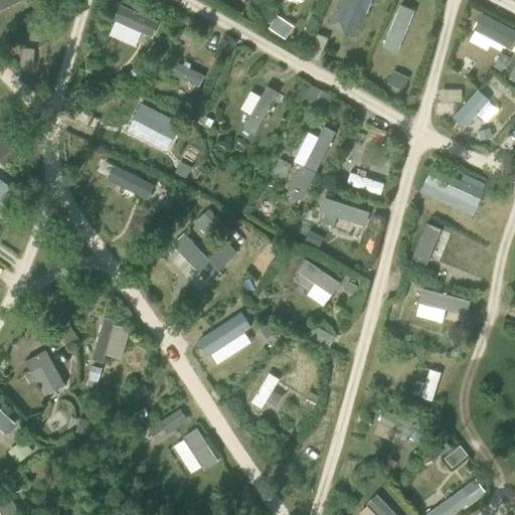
[(5,0),(0,0),(0,11),(8,8),(5,0)]
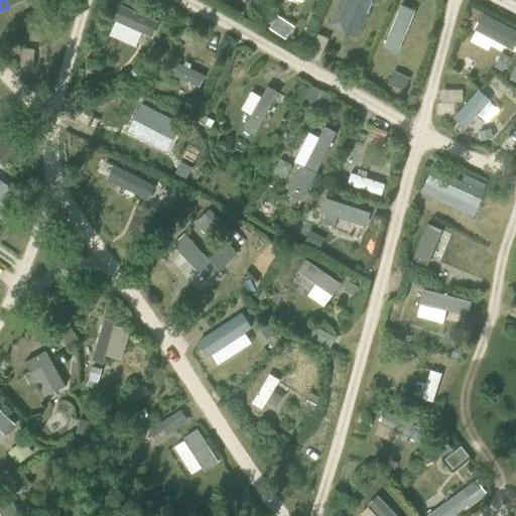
[(279,0),(275,13),(300,21),(307,0),(279,0)]
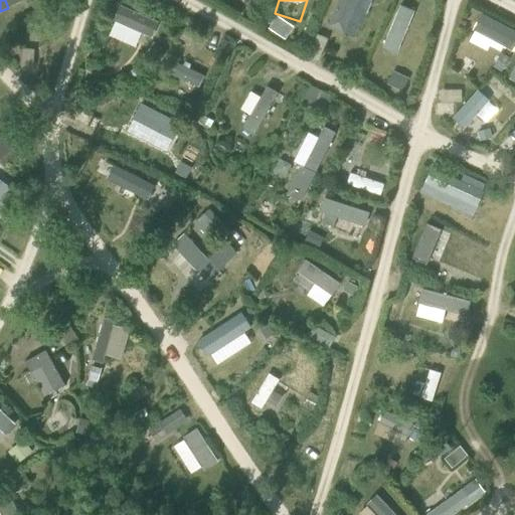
[(339,0),(327,26),(343,33),(358,0),(339,0)]
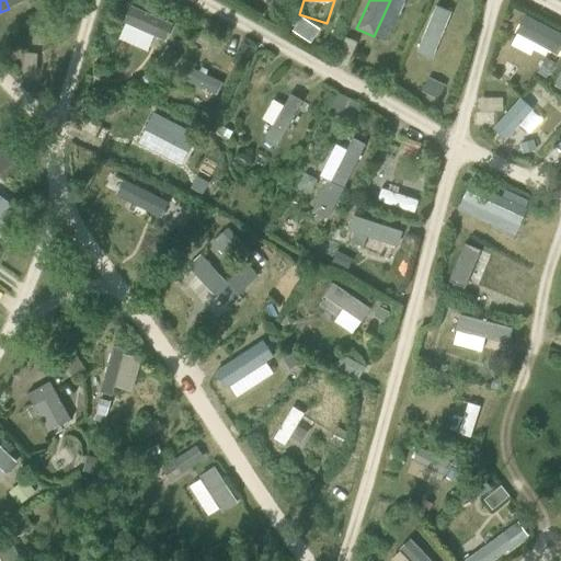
[(134,3),(125,21),(168,42),(176,23),(134,3)]
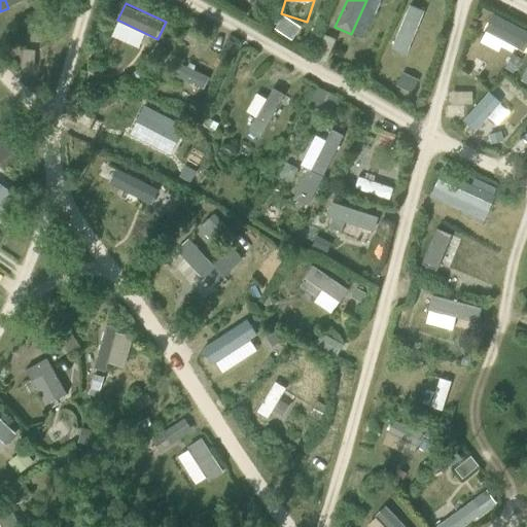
[(409,54),(426,9),(410,3),(392,47),(409,54)]
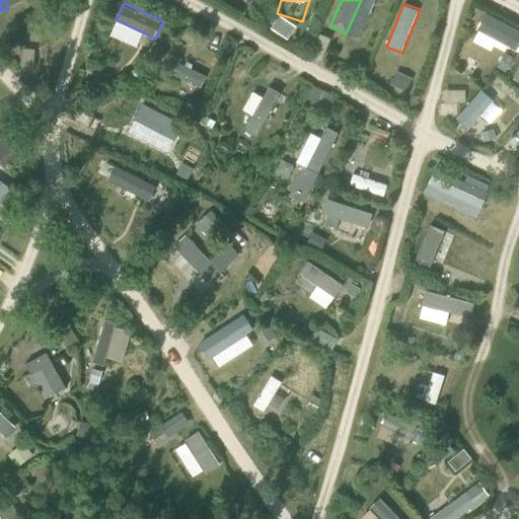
[(518,27),(487,11),(477,28),(496,38),(494,42),(518,55),(518,52),(518,27)]
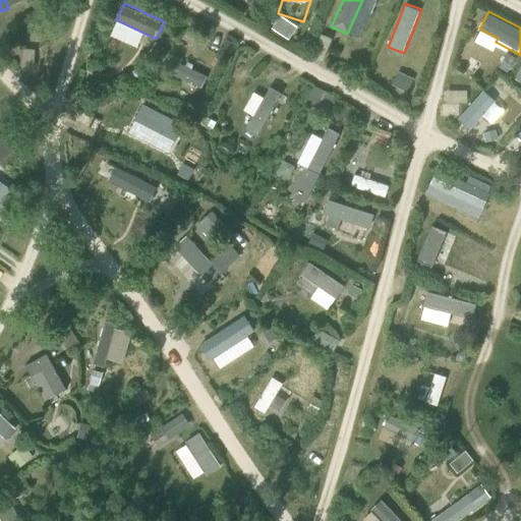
[(279,18),(272,29),(288,40),(291,35),(286,31),(289,25),(279,18)]
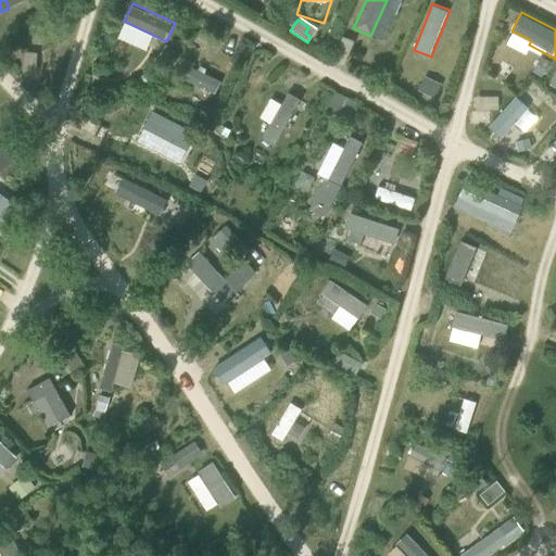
[(197,33),(192,41),(205,48),(210,39),(197,33)]
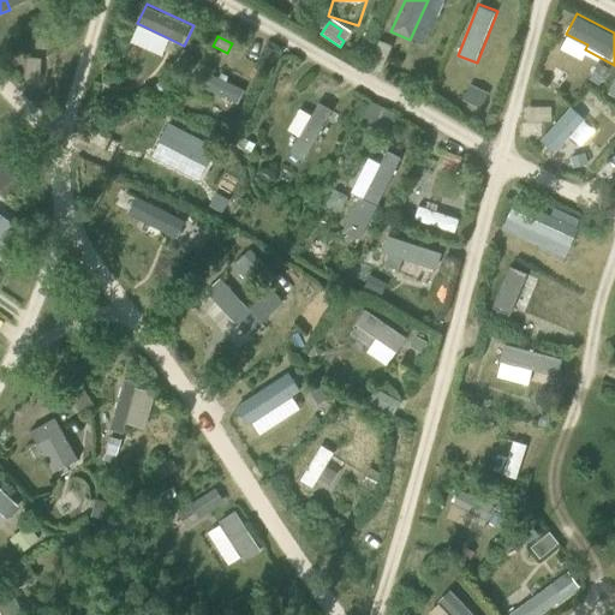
[(183,51),(174,63),(190,73),(198,60),(183,51)]
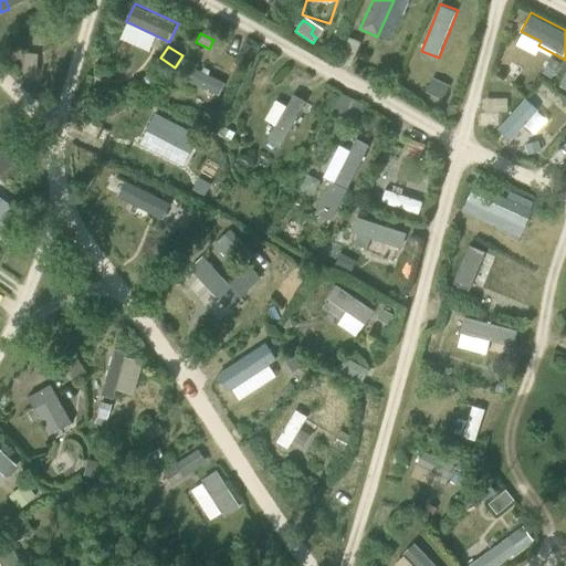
[(551,59),(542,73),(551,80),(559,64),(551,59)]
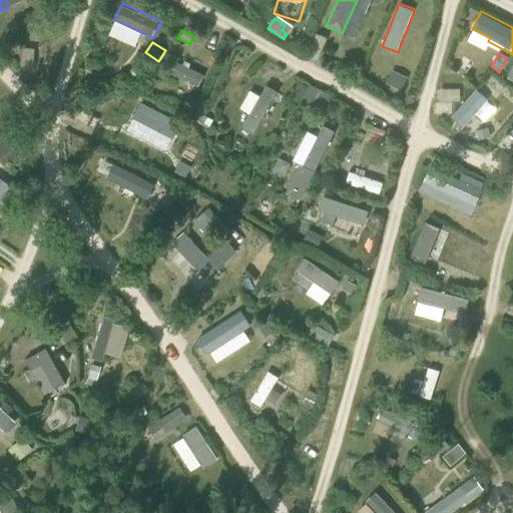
[(179,60),(173,72),(199,86),(206,74),(179,60)]
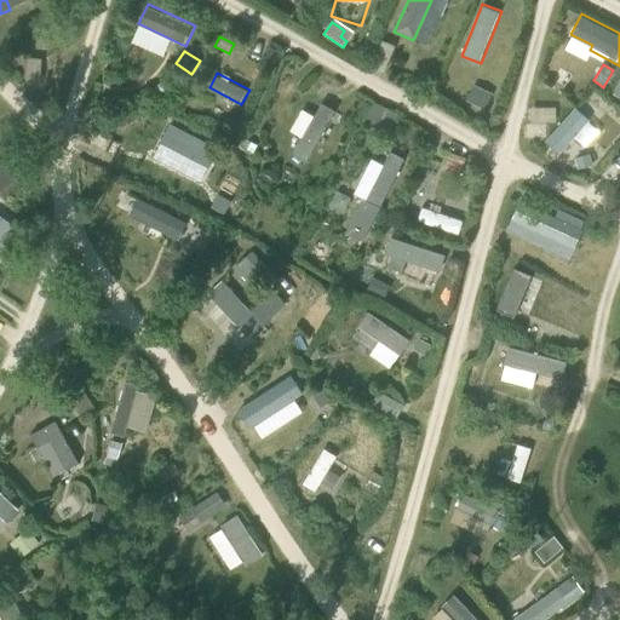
[(474,86),(466,101),(484,109),(492,95),(474,86)]
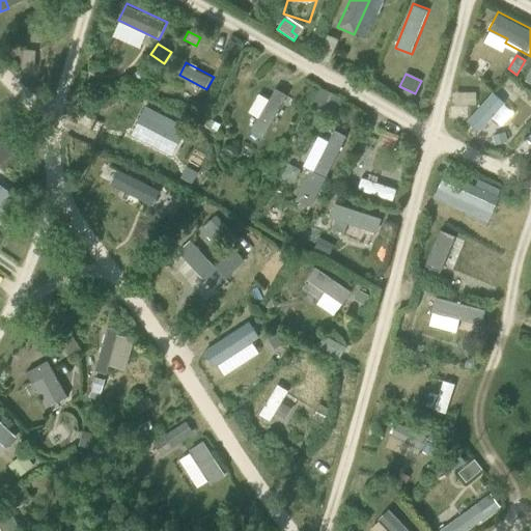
[(262,92),(249,110),(260,119),(251,131),(259,137),(290,98),(278,87),(270,98),(262,92)]
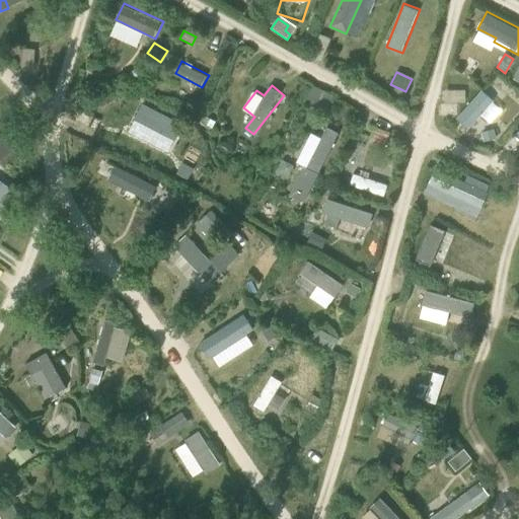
[(327,110),(335,92),(312,85),(306,103),(327,110)]
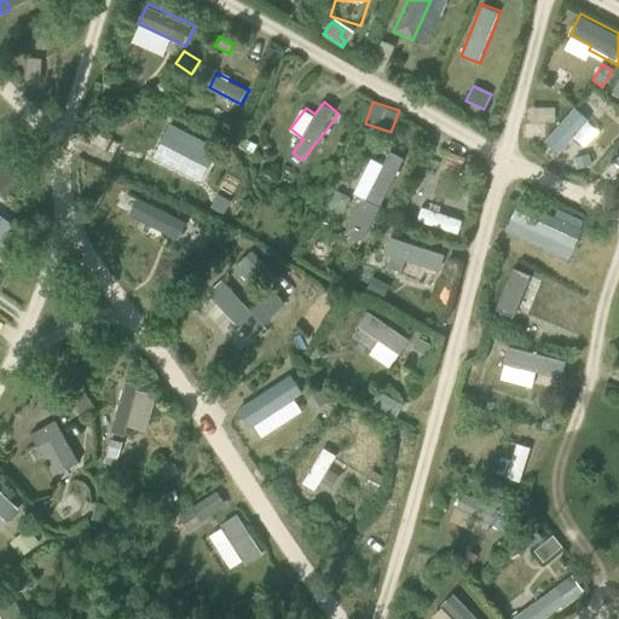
[(573,108),(543,142),(557,154),(586,122),(588,121),(573,108)]
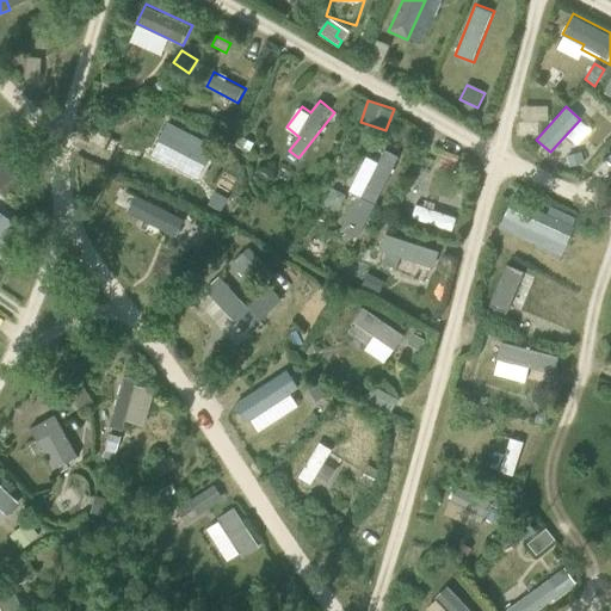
[(166,122),(156,141),(205,166),(215,148),(166,122)]
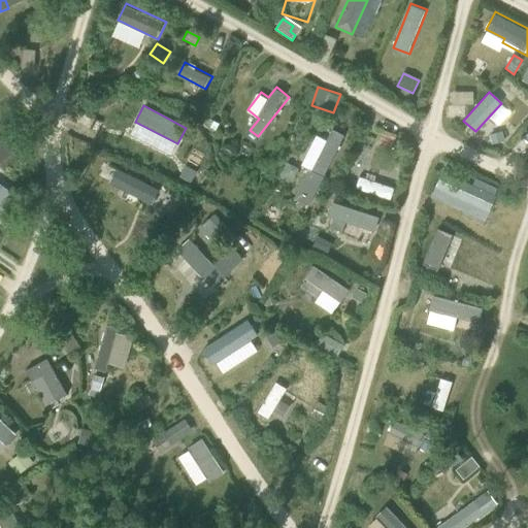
[(207,119),(202,127),(213,132),(218,124),(207,119)]
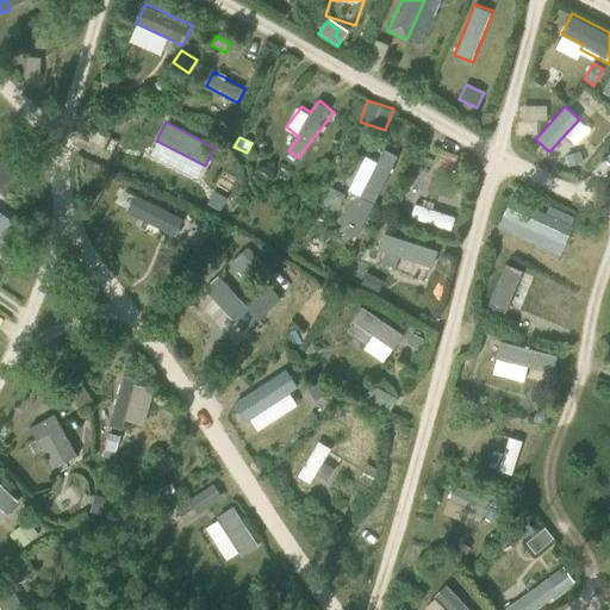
[(338,228),(359,237),(399,155),(384,148),(368,179),(363,176),(338,228)]
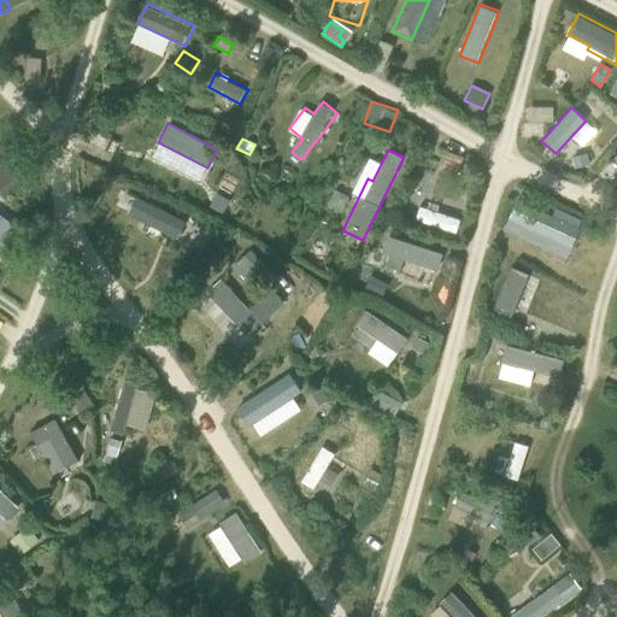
[(586,153),(571,158),(574,169),(588,165),(586,153)]
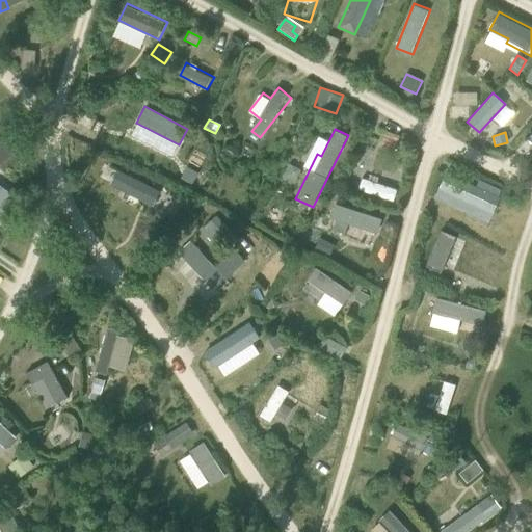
[(288,164),(282,177),(294,183),(298,176),(296,168),(288,164)]
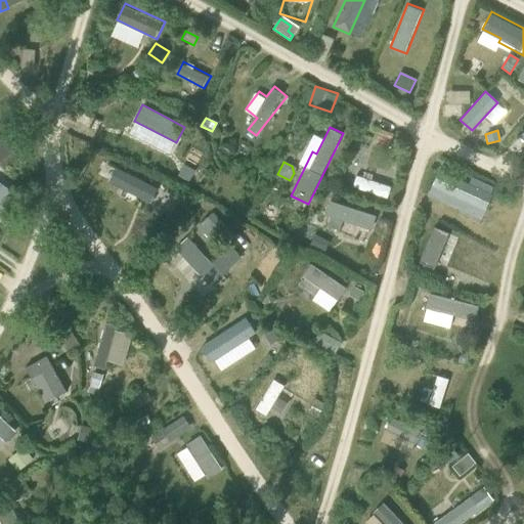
[(184,165),(178,176),(188,181),(194,171),(184,165)]
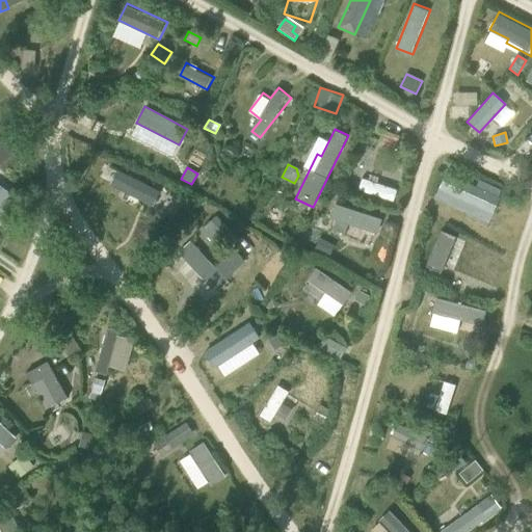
[(116,169),(109,185),(152,207),(160,191),(116,169)]
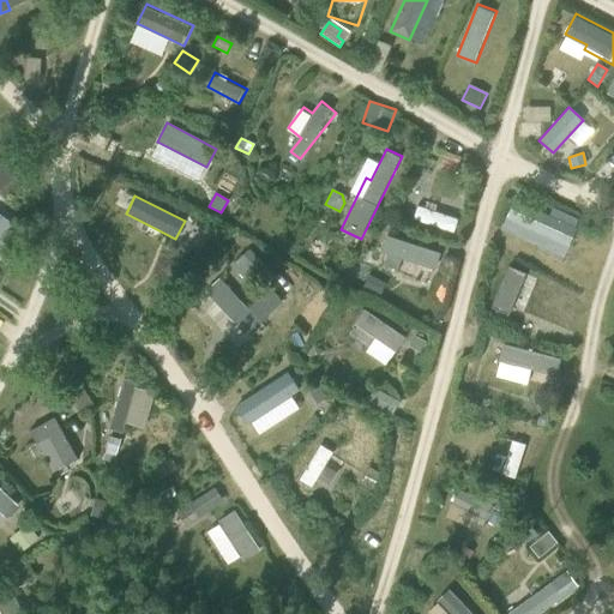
[(565,211),(563,218),(515,198),(503,229),(569,256),(583,218),(565,211)]
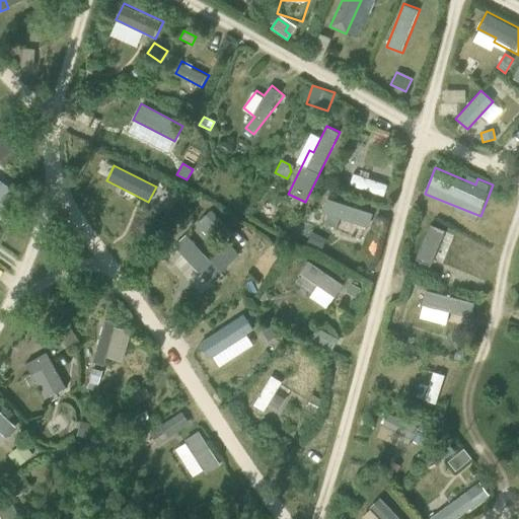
[(385,196),(389,182),(354,172),(350,186),(385,196)]
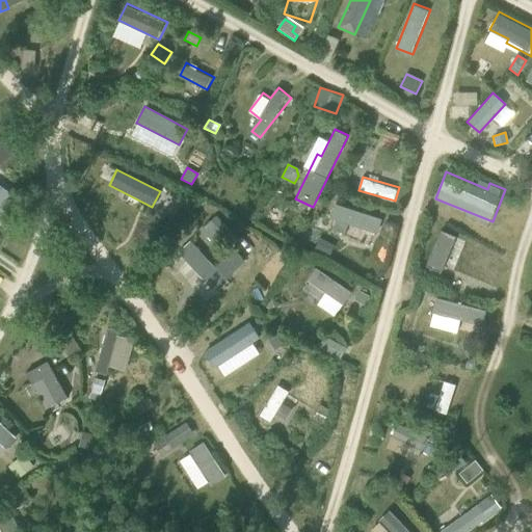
[(0,186),(0,215),(14,196),(0,186)]
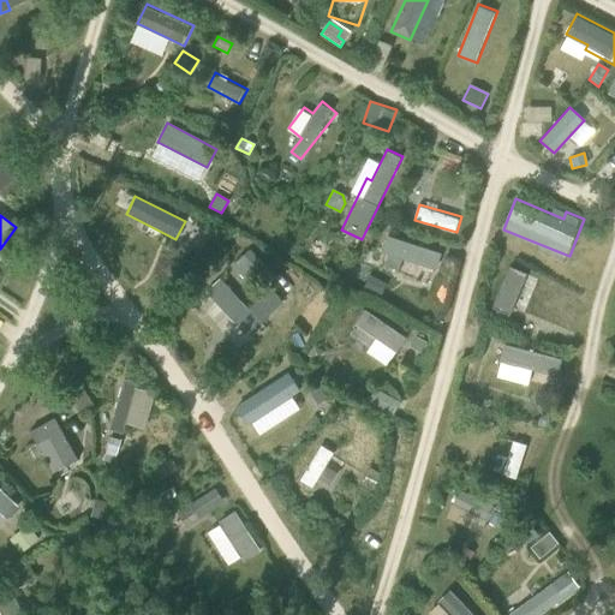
[(393,234),(382,264),(430,281),(441,251),(393,234)]
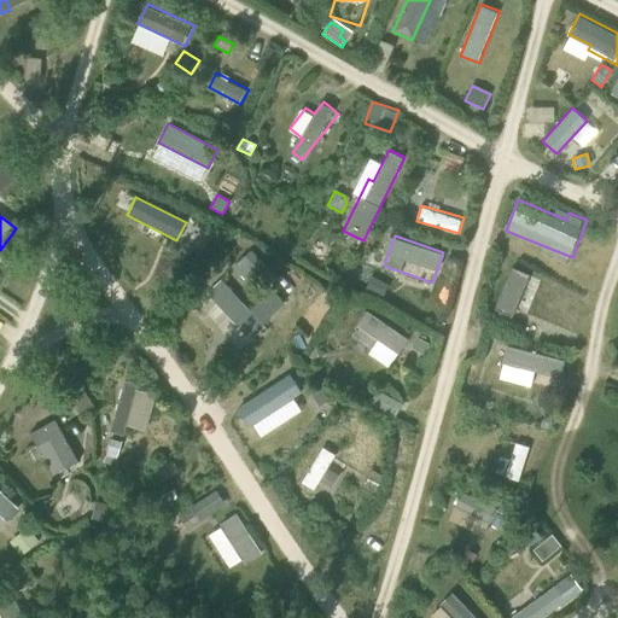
[(250,251),(234,266),(250,283),(266,268),(250,251)]
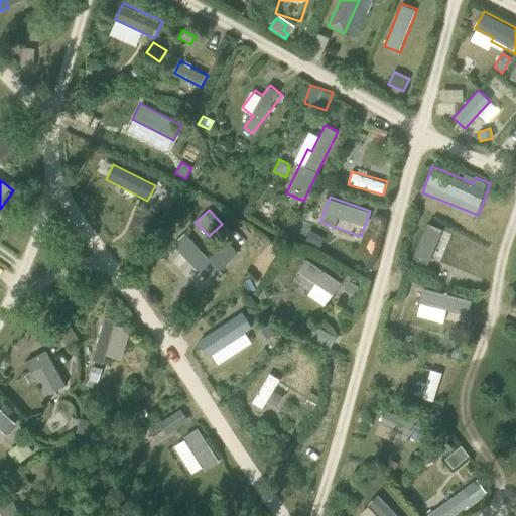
[(308,232),(304,241),(318,248),(323,239),(308,232)]
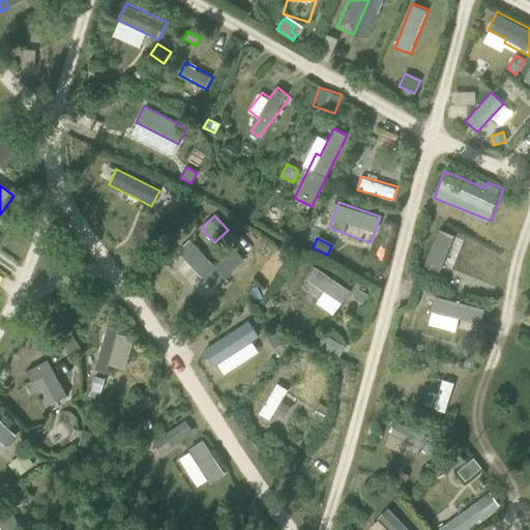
[(336,315),(353,289),(316,266),(306,281),(324,291),(317,303),(336,315)]
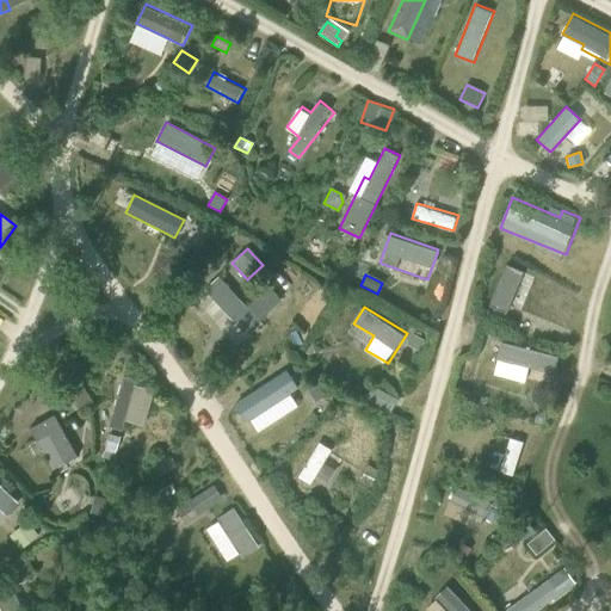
[(525,321),(522,331),(535,335),(539,326),(525,321)]
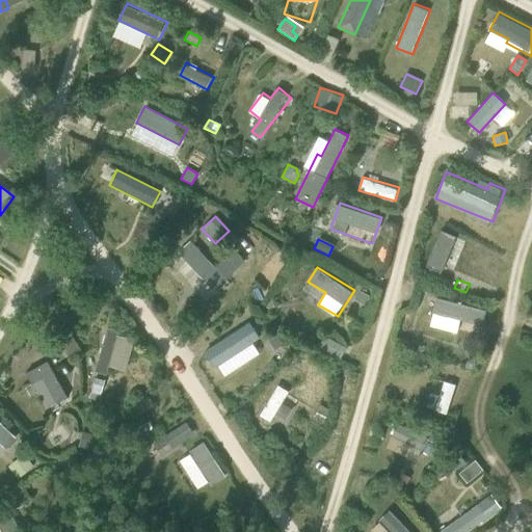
[(360,291),(354,298),(363,304),(368,296),(360,291)]
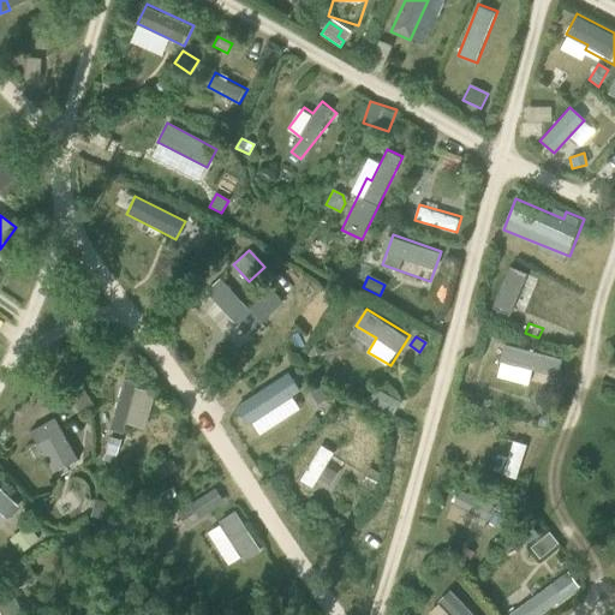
[(507,375),(542,383),(549,354),(514,346),(507,375)]
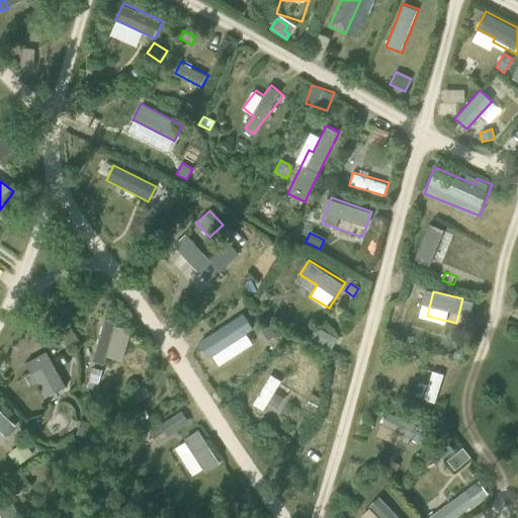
[(243,315),(198,343),(208,358),(211,356),(252,330),(243,315)]
